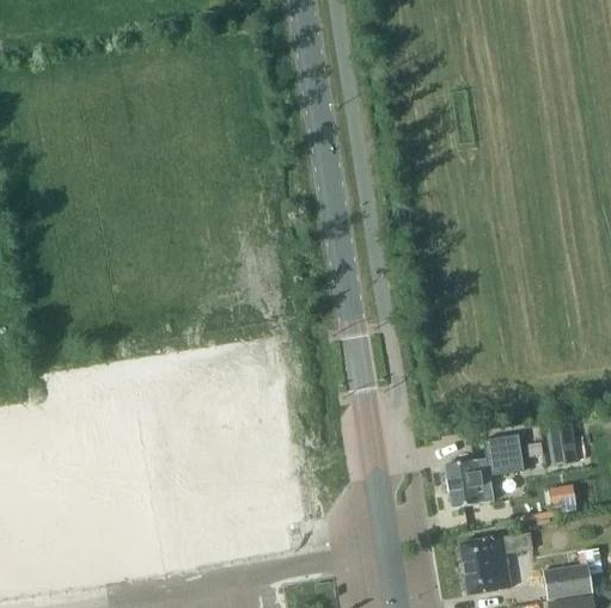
[(108,398),(0,412),(0,599),(134,581),(126,516),(142,514),(140,492),(122,495),(108,398)]
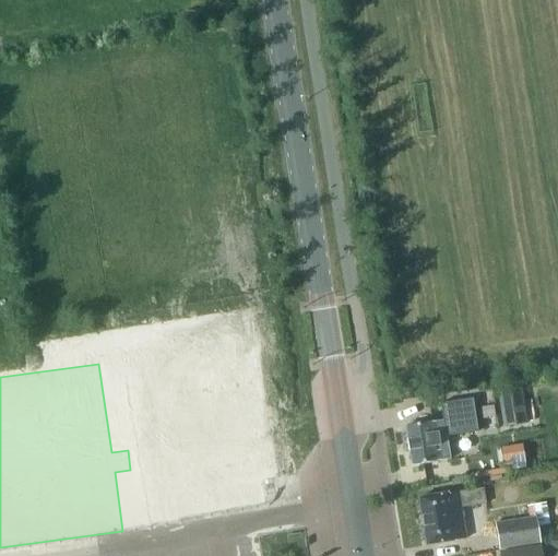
[(522,386),(499,389),(503,425),(526,422),(522,386)]
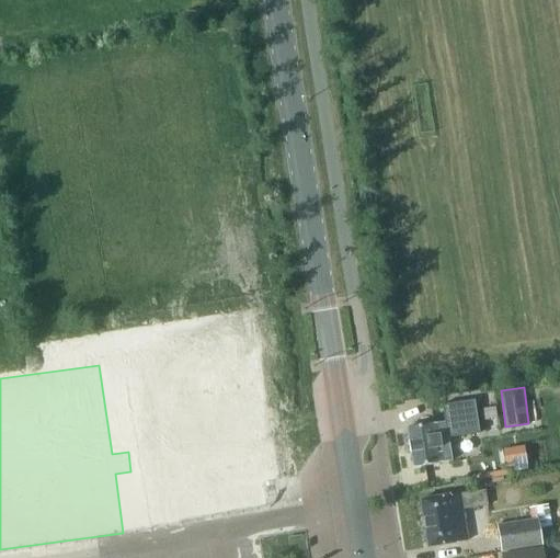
[(539,396),(526,398),(529,421),(543,419),(539,396)]
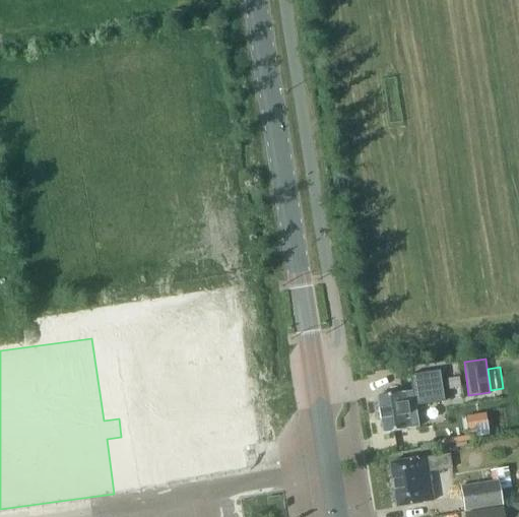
[(378,395),(383,431),(419,426),(416,403),(444,399),(442,385),(378,395)]
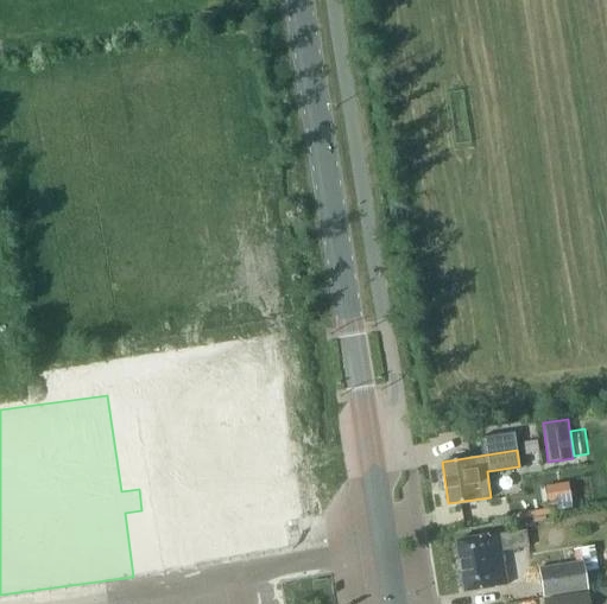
[(528,545),(525,528),(456,539),(465,591),(494,586),(493,585),(507,583),(501,548),(528,545)]
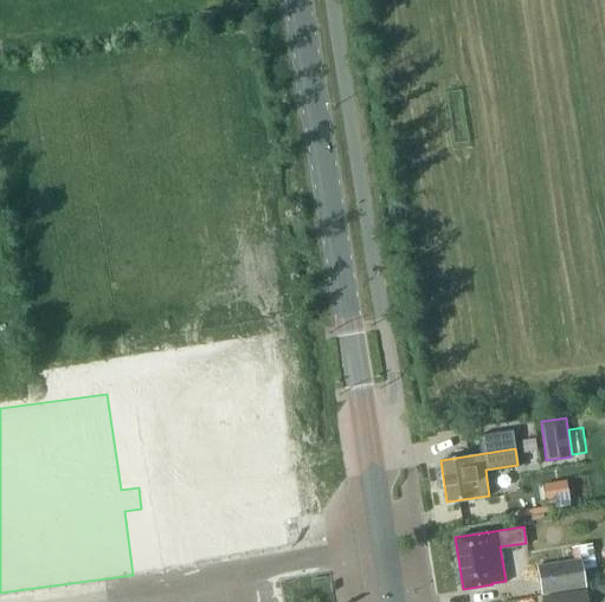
[(572,545),(574,558),(539,564),(544,591),(584,586),(581,568),(596,565),(592,542),(572,545)]
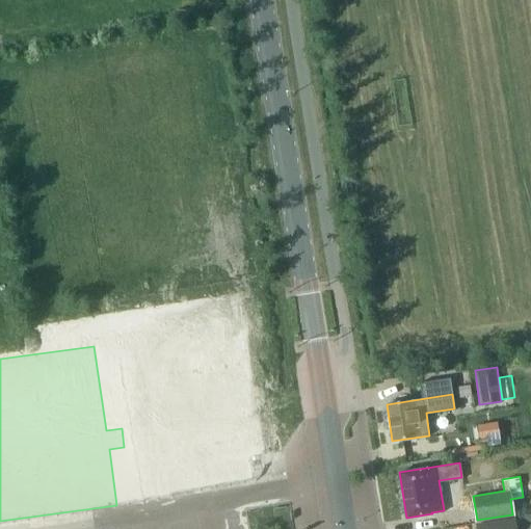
[(530,513),(514,517),(516,528),(530,528),(530,513)]
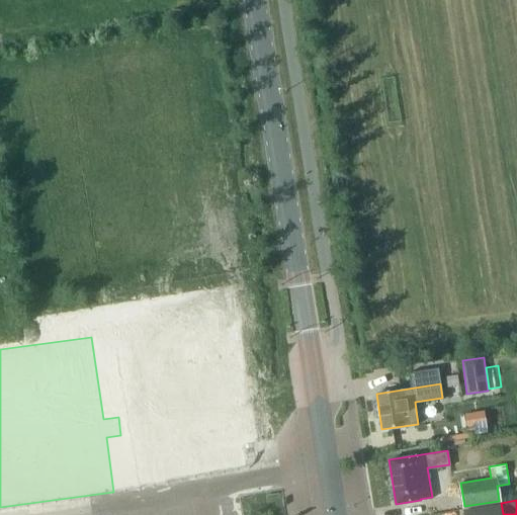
[(503,514),(501,503),(463,509),(463,514),(503,514)]
